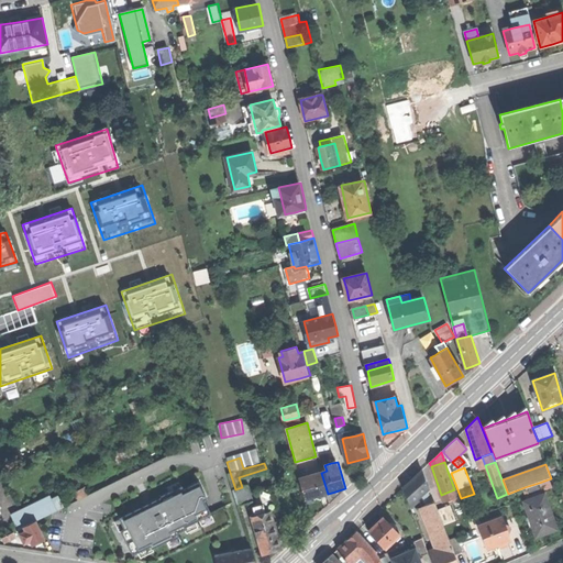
[(404,487),(410,506),(422,496),(430,488),(422,470),(411,479),(404,487)]
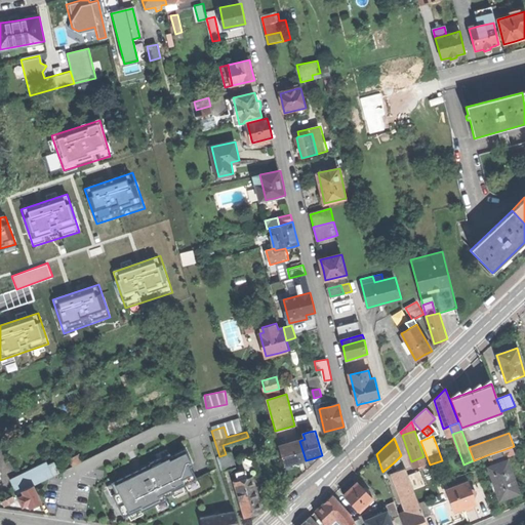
[(279,446),(285,466),(306,460),(299,441),(279,446)]
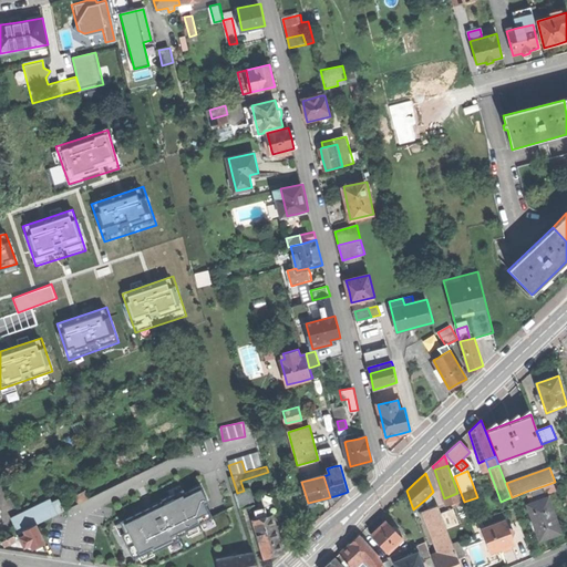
[(546,494),(543,486),(528,491),(532,500),(546,494)]
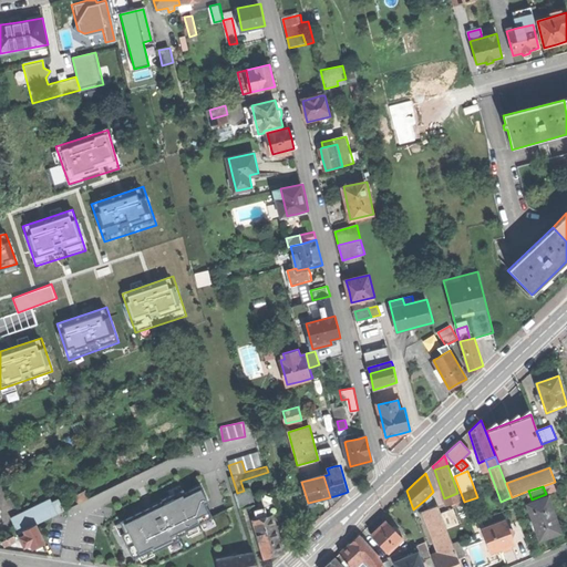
[(251,488),(244,491),(237,493),(241,508),(257,504),(251,488)]
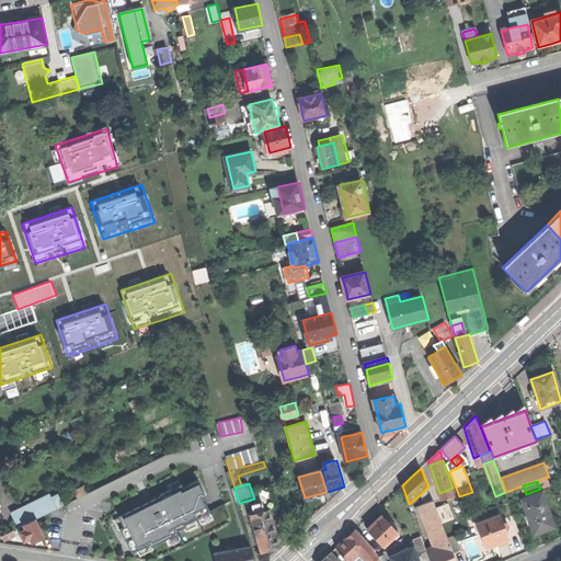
[(263,502),(266,511),(271,508),(277,507),(272,485),(260,490),(262,496),(263,502)]
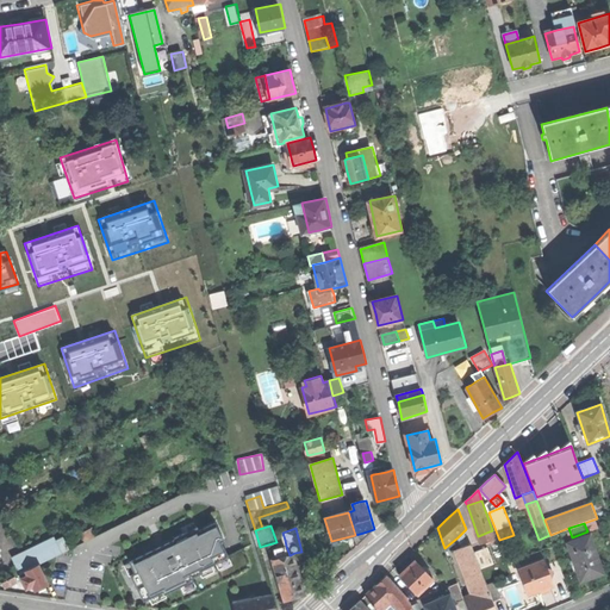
[(468,535),(466,529),(458,537),(459,541),(468,535)]
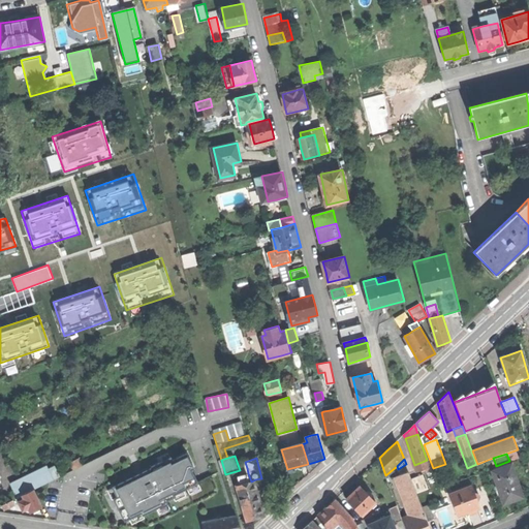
[(430,467),(427,460),(414,465),(417,472),(426,469),(430,467)]
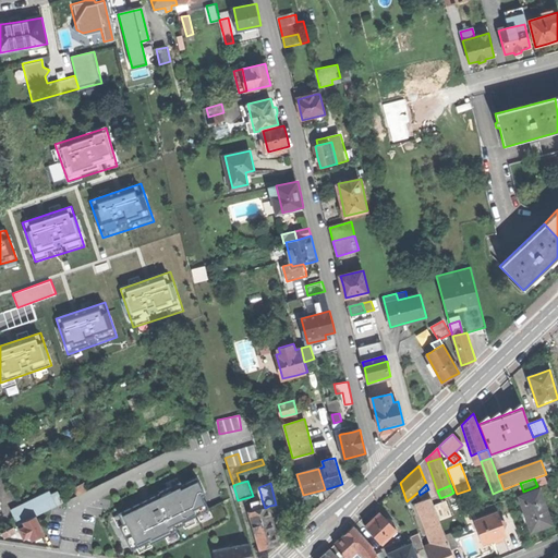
[(420,495),(422,500),(432,497),(428,489),(420,495)]
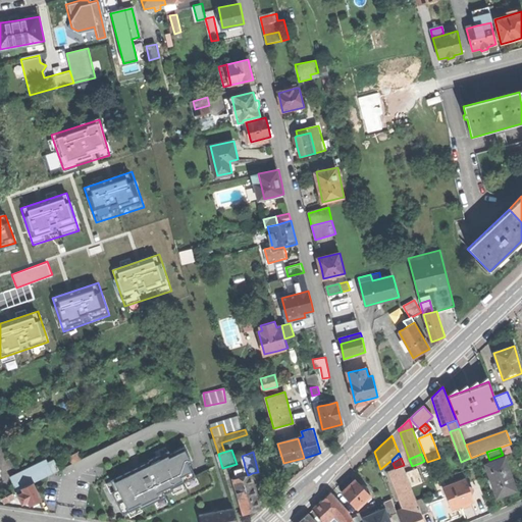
[(505,458),(485,465),(498,498),(507,494),(516,490),(505,458)]
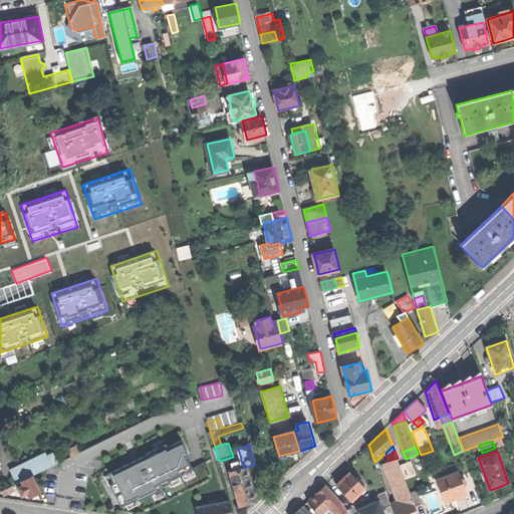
[(14,476),(9,478),(12,486),(23,481),(33,476),(59,464),(54,454),(48,457),(46,453),(12,470),(14,476)]
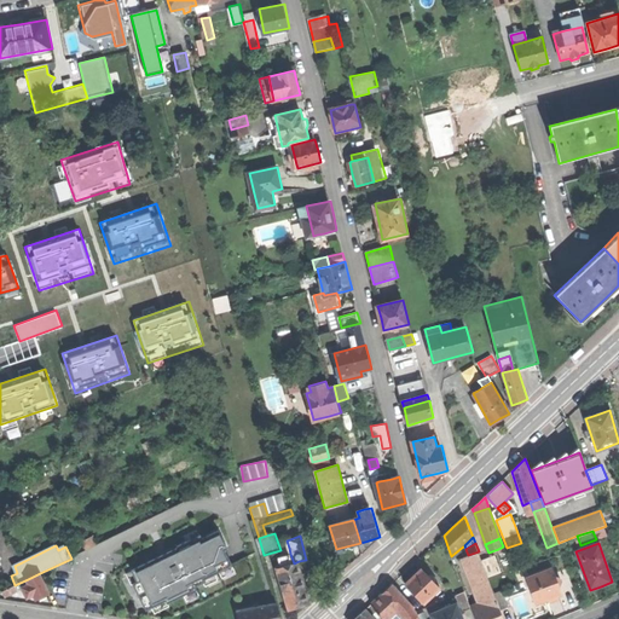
[(464,556),(482,603),(497,599),(495,593),(487,576),(482,560),(479,551),(468,555),(464,556)]
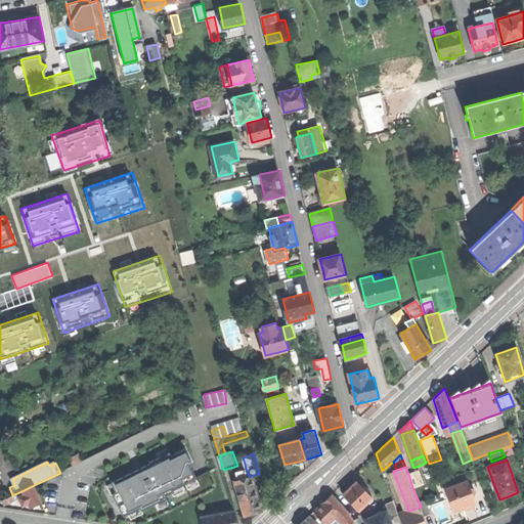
[(235,480),(249,477),(246,469),(238,471),(233,472),(235,480)]
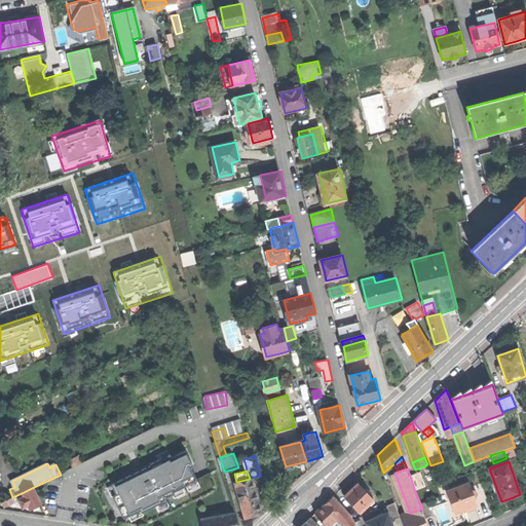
[(185,503),(168,472),(148,482),(161,511),(162,515),(185,503)]
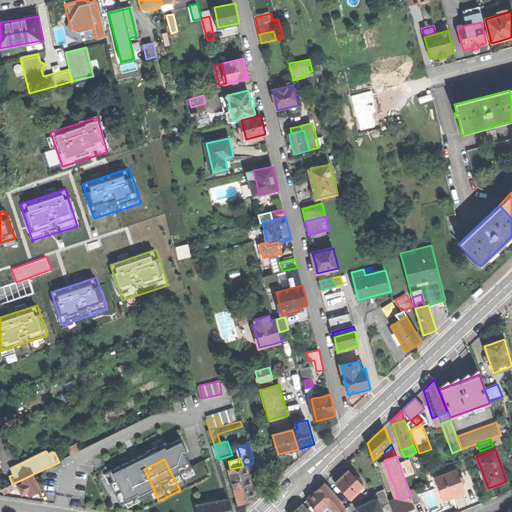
[(409,460),(399,463),(403,476),(414,472),(409,460)]
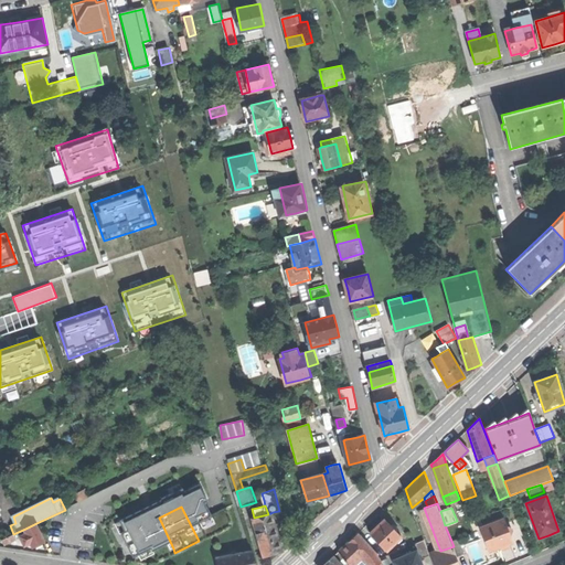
[(276,524),(273,512),(268,514),(254,518),(265,555),(275,552),(284,550),(280,537),(283,536),(278,523),(276,524)]
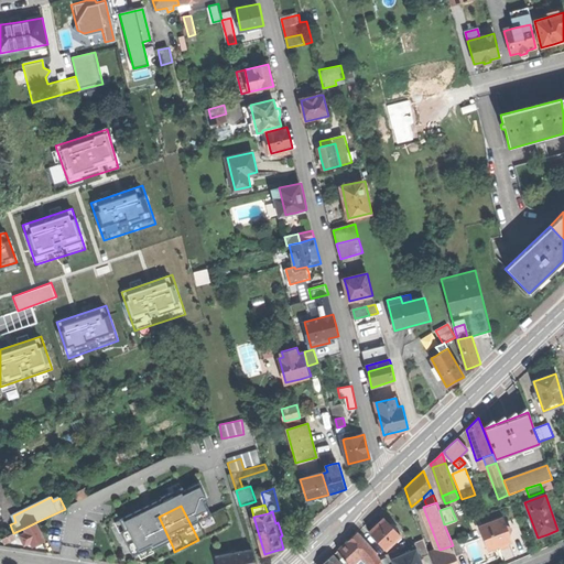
[(137,563),(141,563),(173,548),(159,517),(117,538),(137,563)]
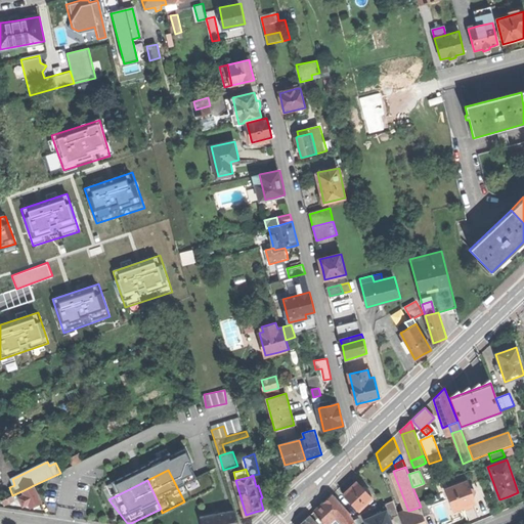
[(468,480),(445,489),(449,500),(451,499),(455,510),(463,508),(465,509),(468,508),(471,507),(473,501),(471,498),(475,491),(474,489),(470,487),(468,480)]
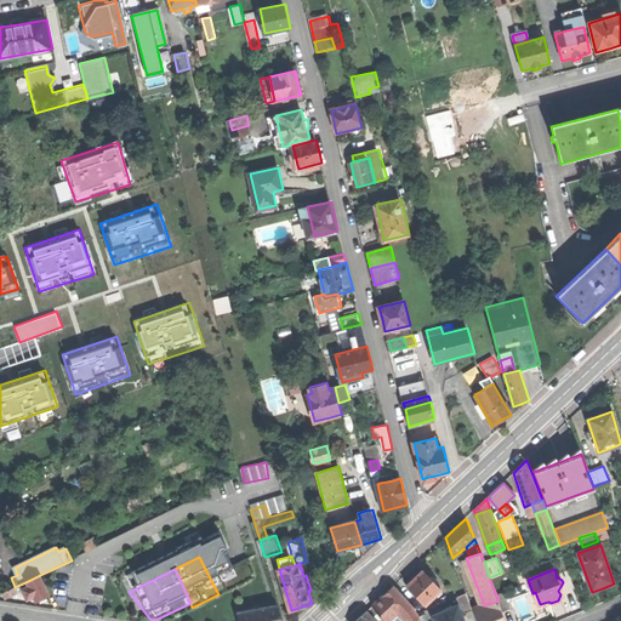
[(415,579),(409,585),(417,594),(426,604),(442,590),(423,570),(415,579)]
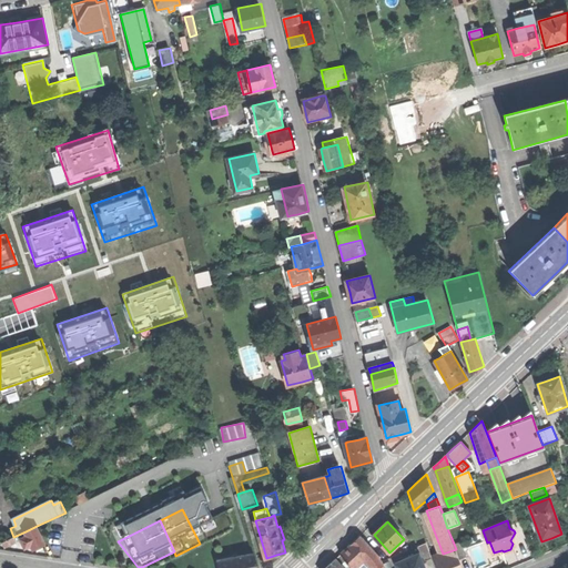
[(46,544),(37,526),(26,531),(28,536),(21,538),(26,548),(32,546),(34,549),(46,544)]
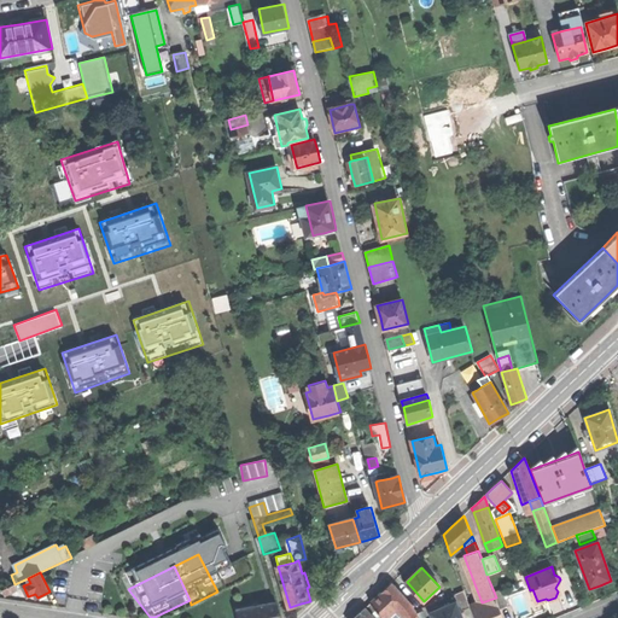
[(0,579),(0,592),(3,590),(15,584),(11,575),(0,579)]
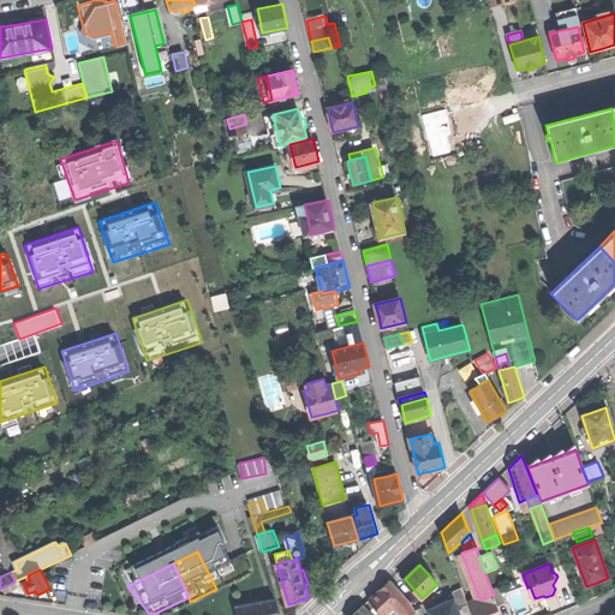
[(383,587),(381,590),(400,611),(404,614),(412,614),(416,611),(410,602),(390,580),(383,587)]
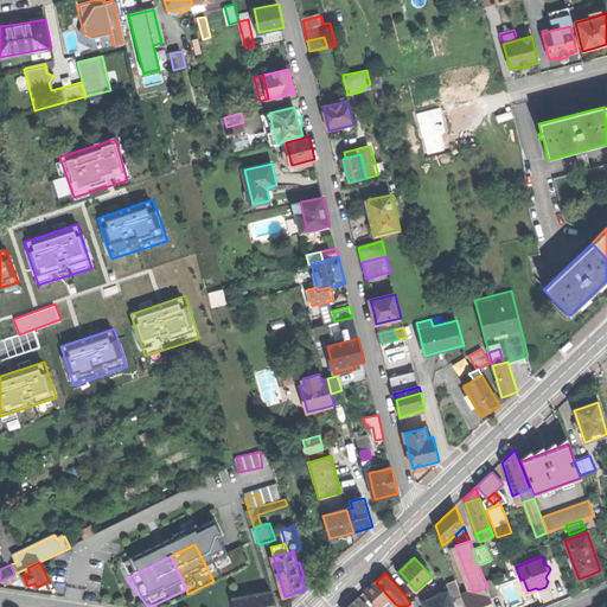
[(17,579),(14,574),(2,580),(5,586),(17,579)]
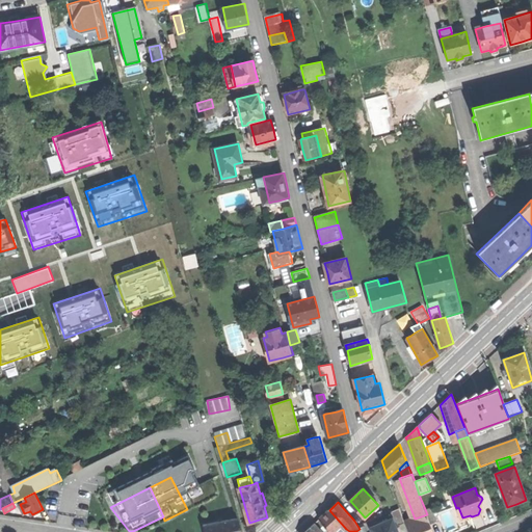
[(425,509),(427,514),(430,524),(437,521),(432,506),(425,509)]
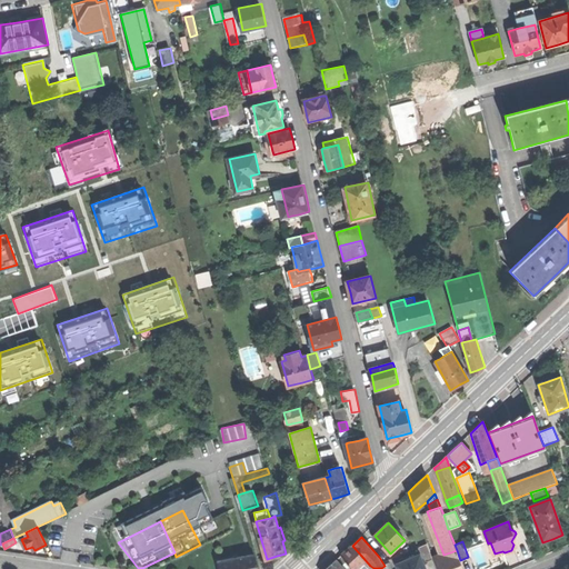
[(420,546),(426,561),(433,558),(427,542),(420,546)]
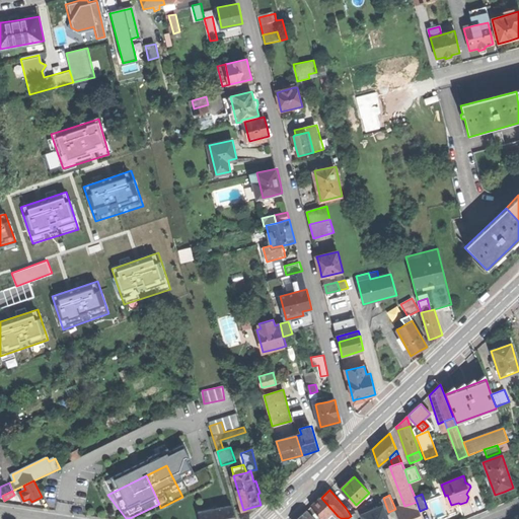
[(233,505),(230,497),(220,500),(222,507),(233,505)]
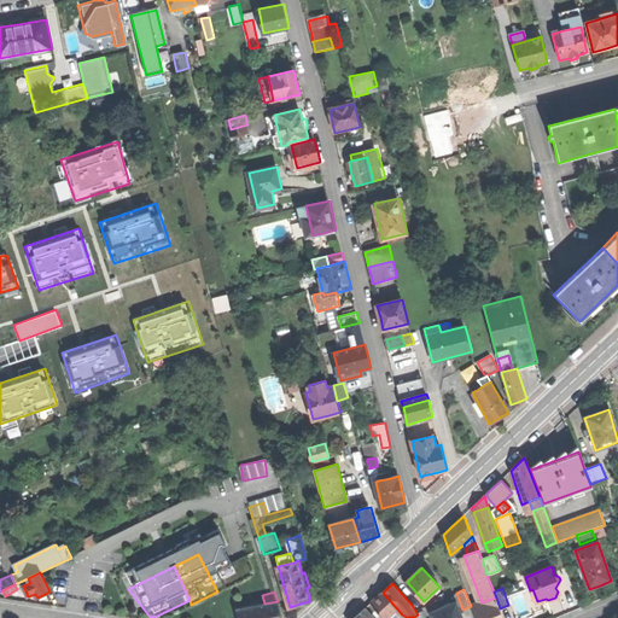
[(425,602),(424,601),(415,592),(408,596),(419,608),(425,602)]
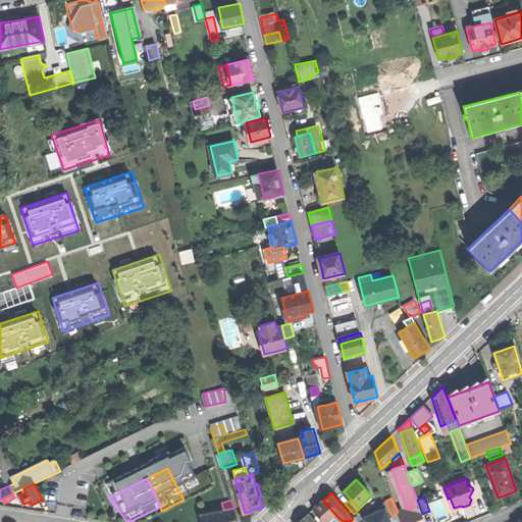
[(335,521),(340,519),(323,501),(314,509),(324,521),(335,521)]
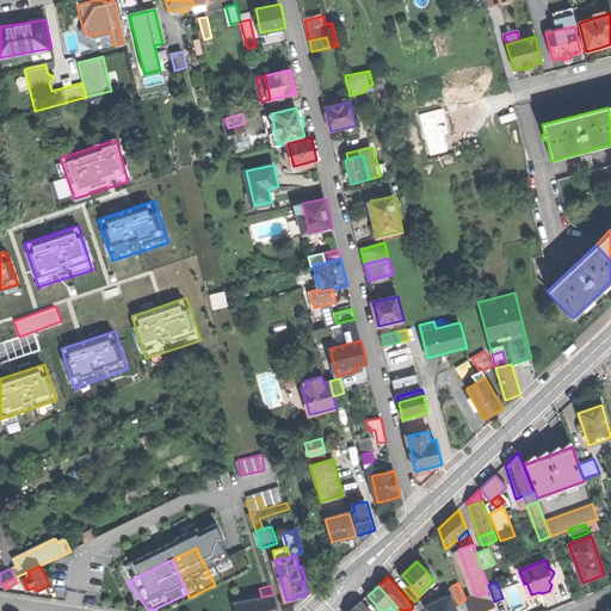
[(235,602),(235,603),(251,599),(250,591),(245,592),(244,587),(235,588),(236,594),(230,596),(232,603),(235,602)]
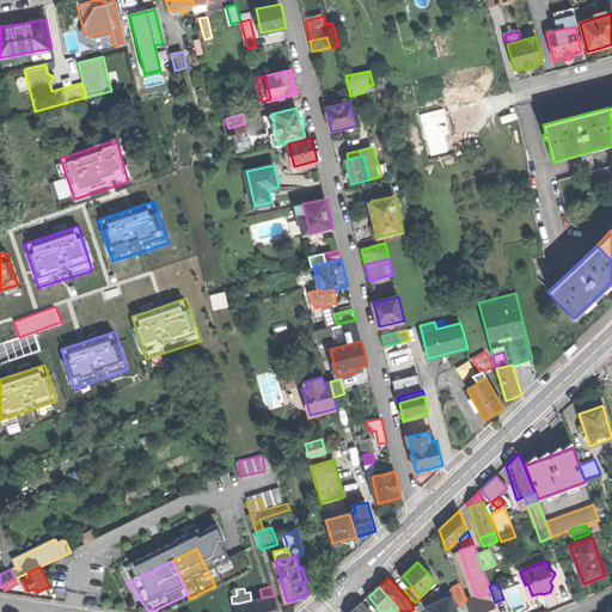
[(477,597),(466,600),(470,611),(499,611),(495,603),(491,592),(477,597)]
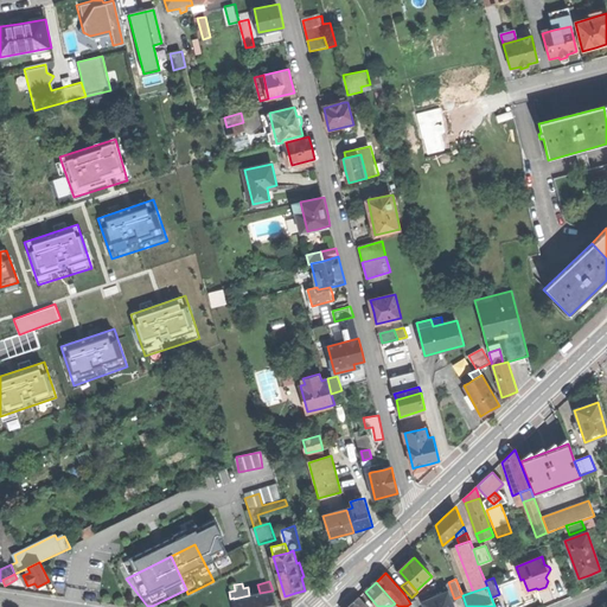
[(278,606),(273,590),(260,593),(249,595),(234,599),(235,606),(278,606)]
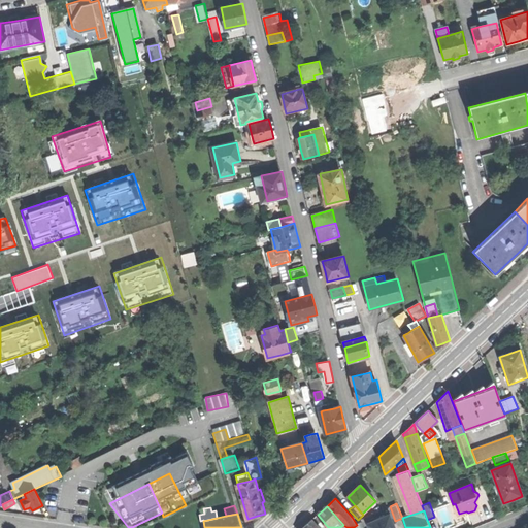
[(368,524),(369,527),(395,527),(390,515),(368,524)]
